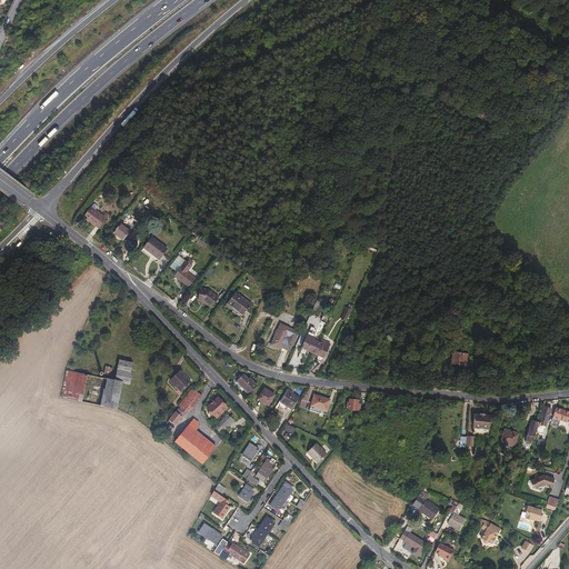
[(470,113),(475,107),(469,103),(466,110),(470,113)]
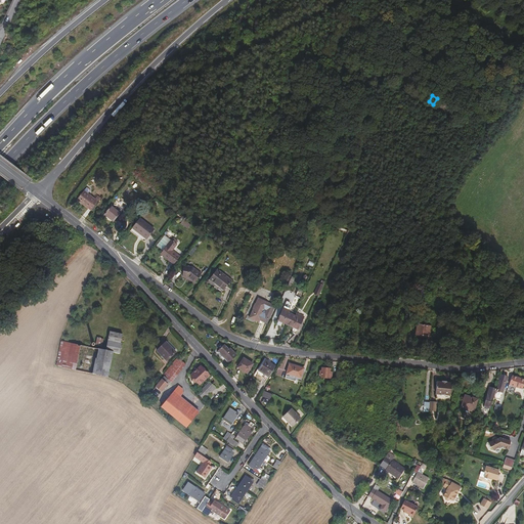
[(93,199),(83,190),(76,199),(89,210),(94,204),(91,202),(93,199)]
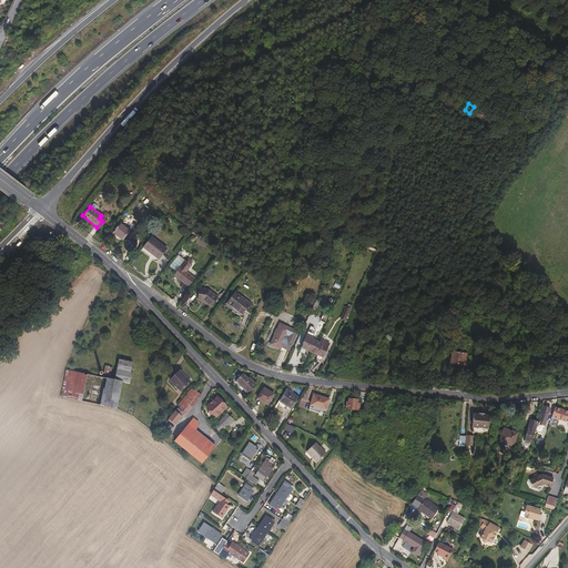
[(129,230),(120,223),(111,232),(121,240),(129,230)]
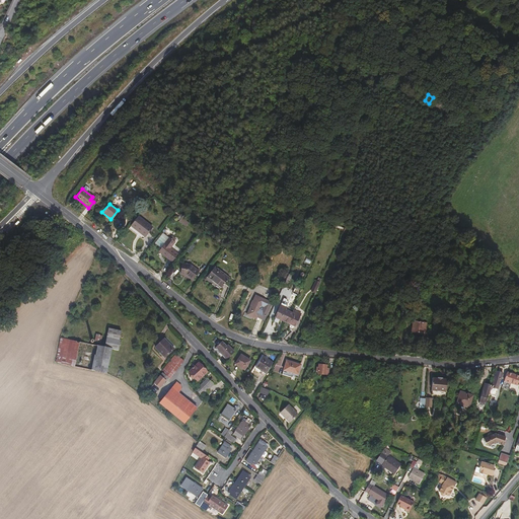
[(152,227),(138,216),(130,226),(145,236),(152,227)]
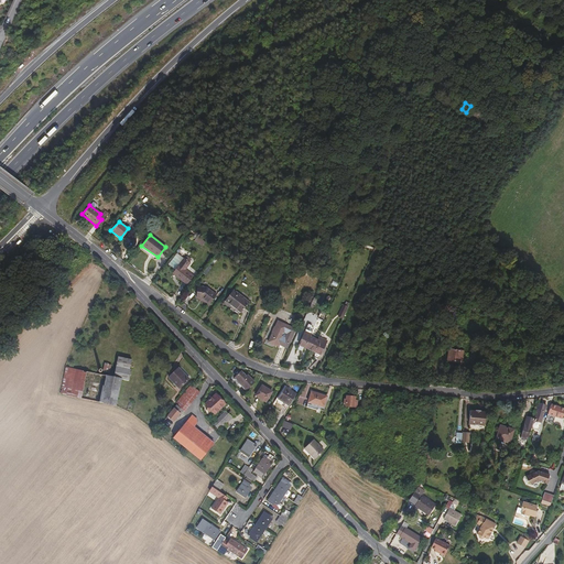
[(174,270),(183,259),(176,253),(167,266),(174,270)]
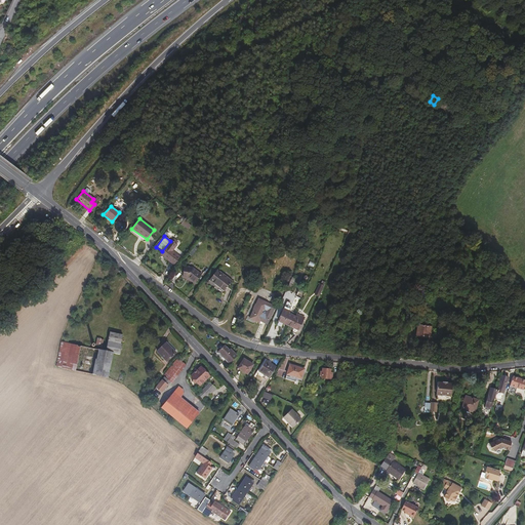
[(179,257),(171,251),(176,245),(170,241),(162,251),(165,254),(163,257),(173,266),(179,257)]
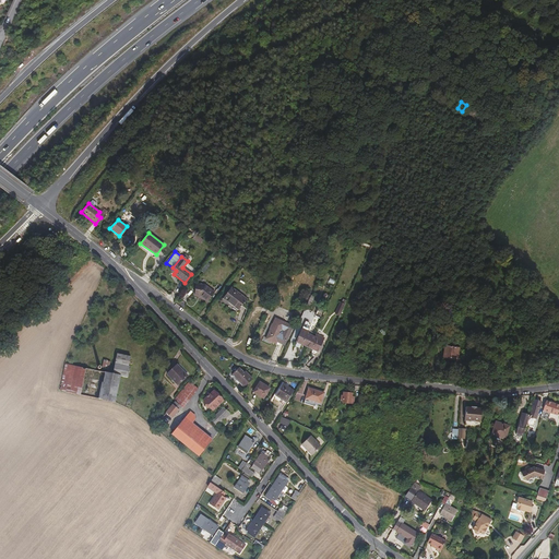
[(214,293),(204,285),(195,284),(194,294),(202,295),(203,296),(203,297),(207,300),(214,293)]
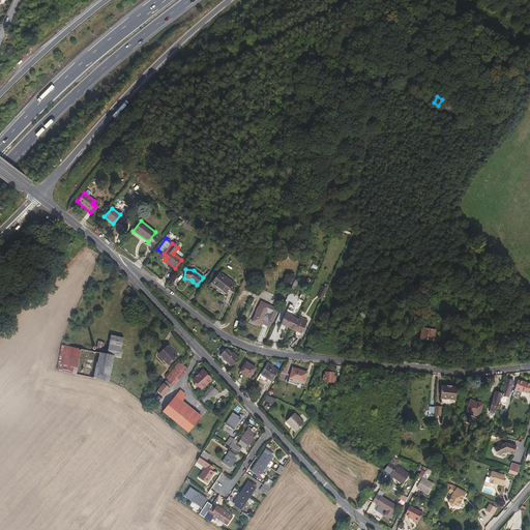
[(234,284),(219,272),(211,283),(226,294),(234,284)]
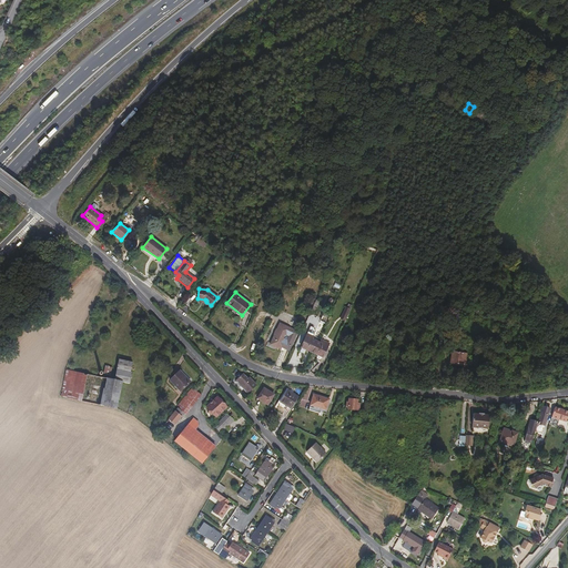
[(342,324),(347,312),(343,310),(337,322),(342,324)]
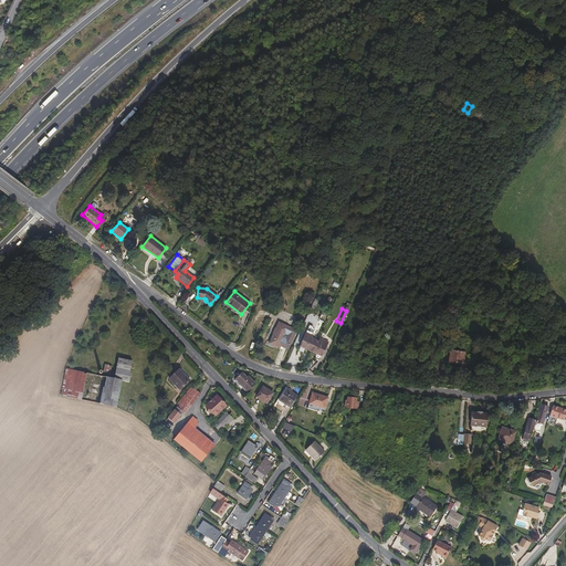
[(296,329),(280,322),(279,323),(295,331),(296,329)]
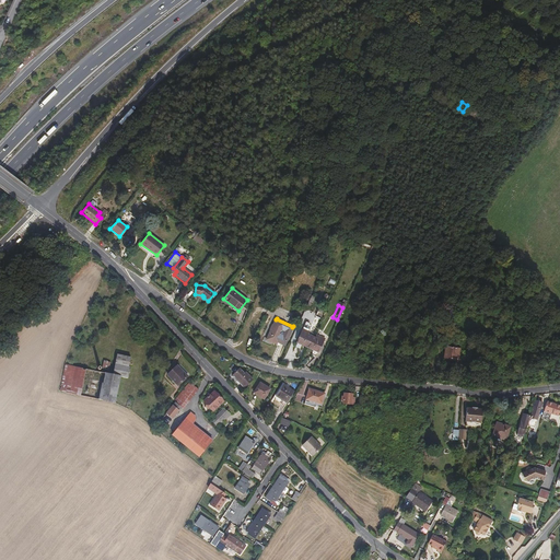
[(266,339),(276,345),(277,341),(284,345),(292,327),(276,319),(273,325),(272,324),(270,329),(266,339)]
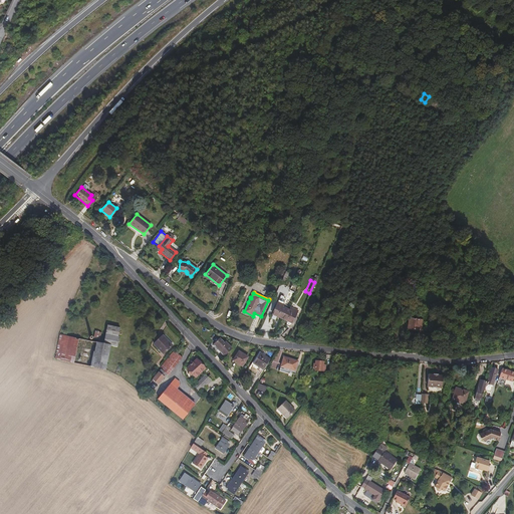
[(282,318),(287,308),(282,306),(283,304),(277,301),(272,314),(271,318),(275,320),(276,316),(282,318)]
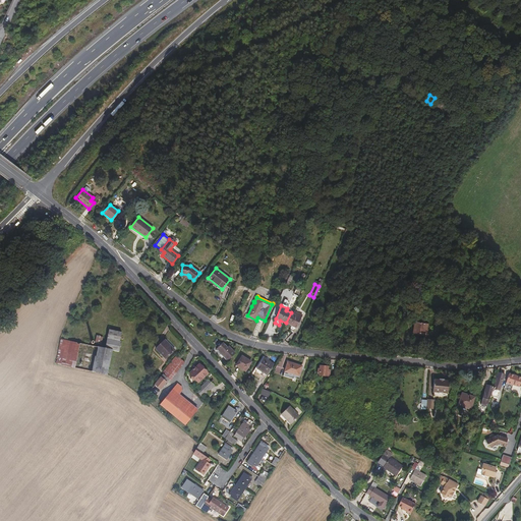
[(296,328),(301,314),(296,312),(295,314),(291,312),(286,323),(296,328)]
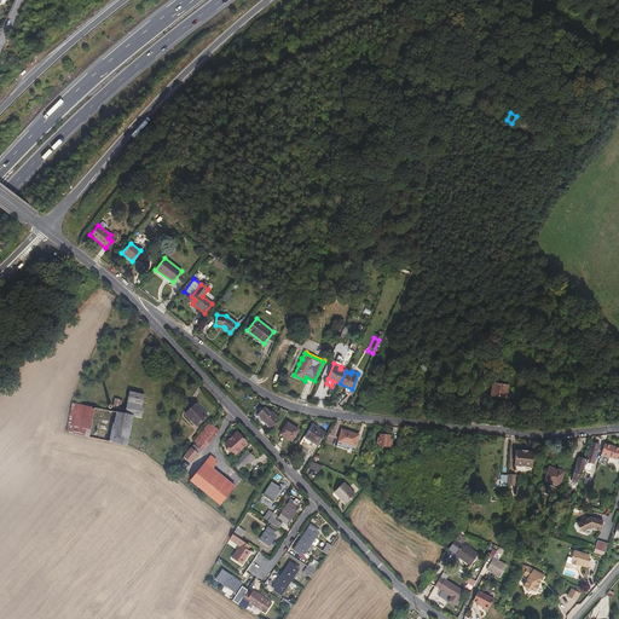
[(505,397),(508,385),(492,382),(491,394),(505,397)]
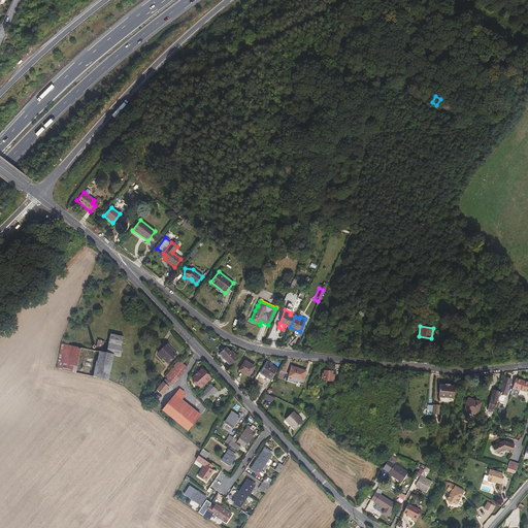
[(107,380),(112,356),(119,357),(122,347),(120,345),(122,336),(110,333),(106,353),(100,352),(95,377),(107,380)]
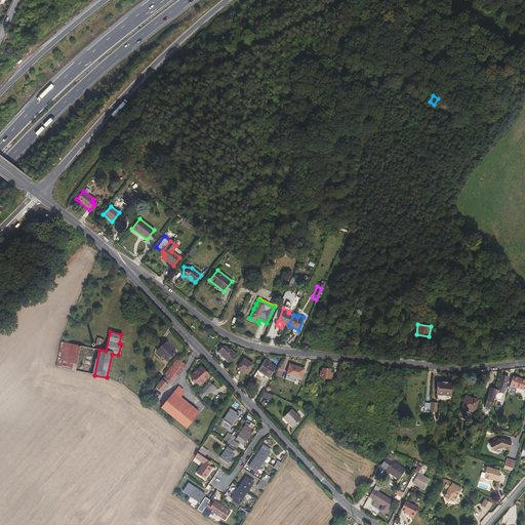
[(75,370),(80,346),(61,341),(55,366),(75,370)]
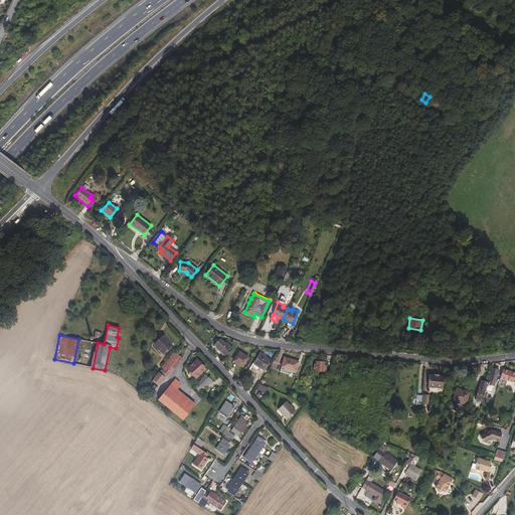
[(163,354),(172,345),(163,335),(153,344),(163,354)]
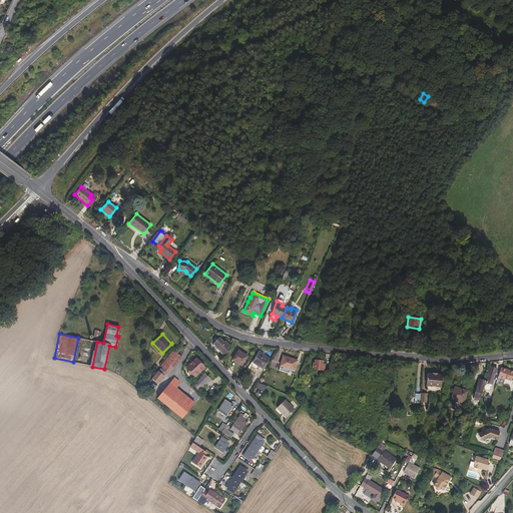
[(231,348),(225,342),(223,343),(218,338),(212,343),(223,355),(231,348)]
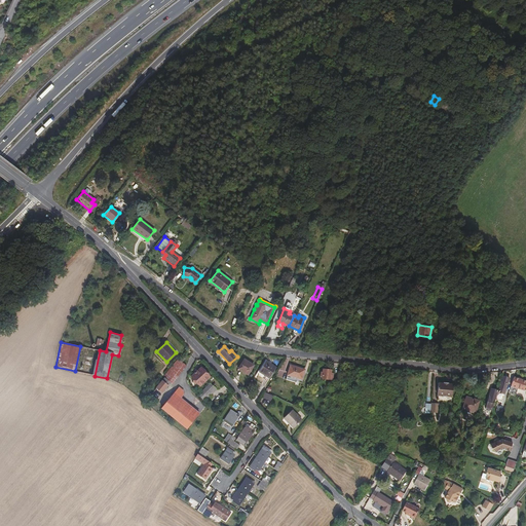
[(163,366),(156,360),(153,364),(155,367),(150,373),(154,377),(163,366)]
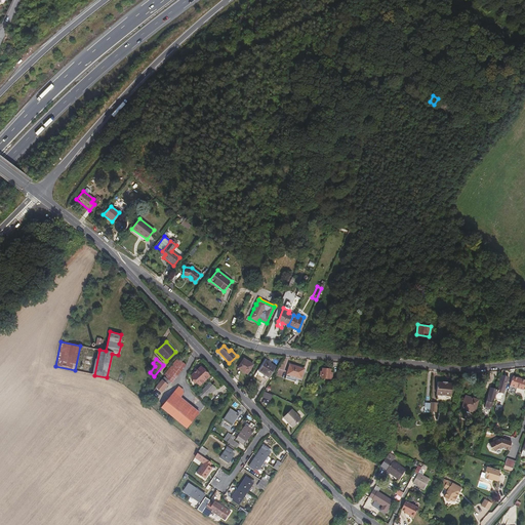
[(171,381),(185,364),(178,359),(164,376),(169,380),(171,381)]
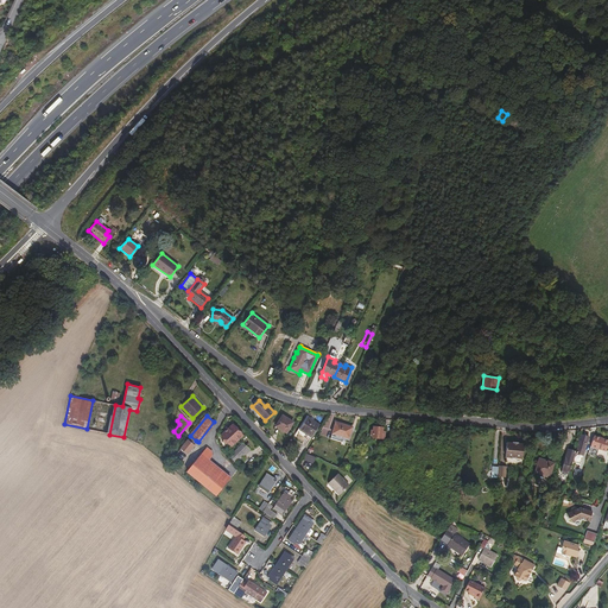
[(293,423),(282,416),(276,426),(286,434),(293,423)]
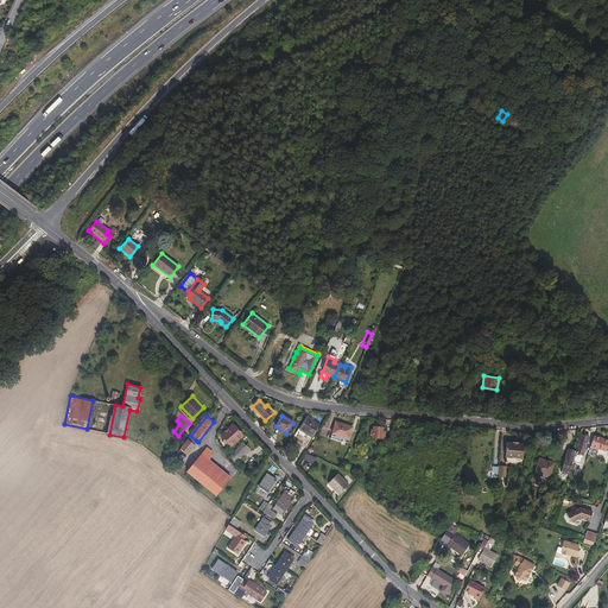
[(311,438),(320,425),(308,418),(299,430),(311,438)]
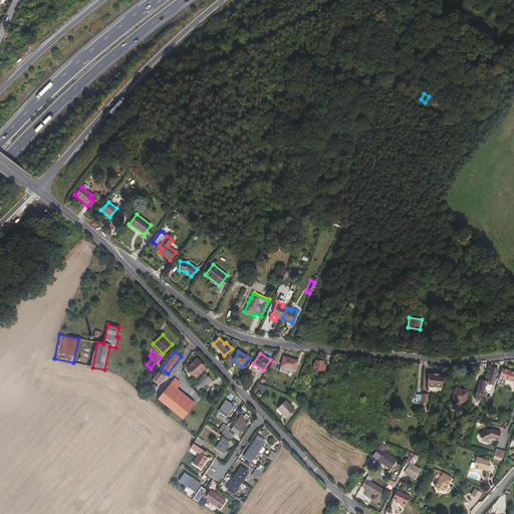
[(294,371),(297,361),(283,356),(280,366),(294,371)]
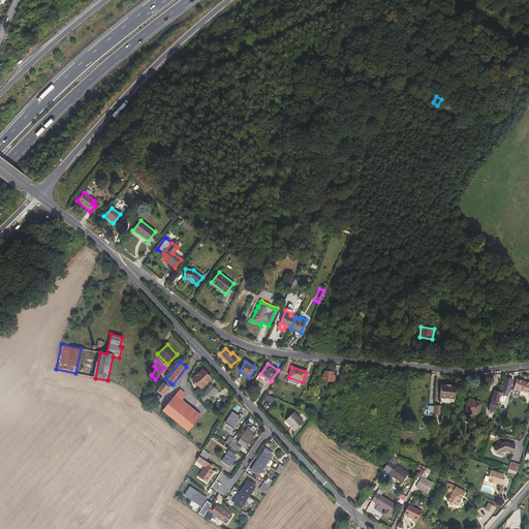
[(201,387),(211,378),(201,369),(192,378),(195,381),(193,383),(195,386),(198,384),(201,387)]
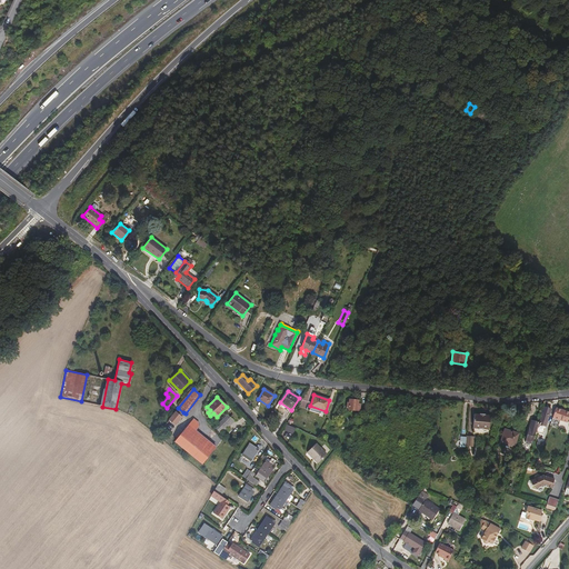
[(358,411),(358,400),(349,399),(348,410),(358,411)]
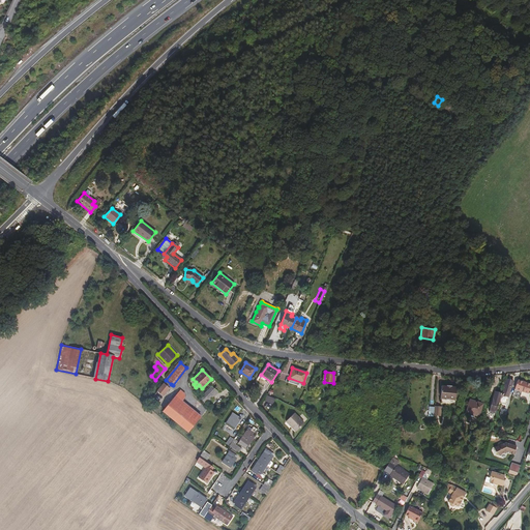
[(506,395),(509,386),(510,386),(512,380),(505,378),(504,382),(500,395),(498,401),(505,403),(507,395),(506,395)]
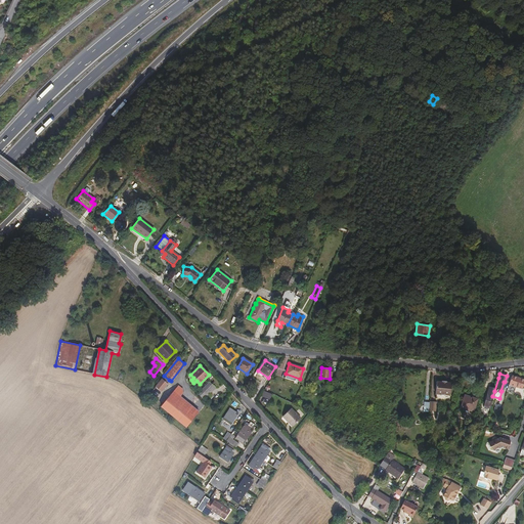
[(161,392),(169,380),(164,376),(156,387),(161,392)]
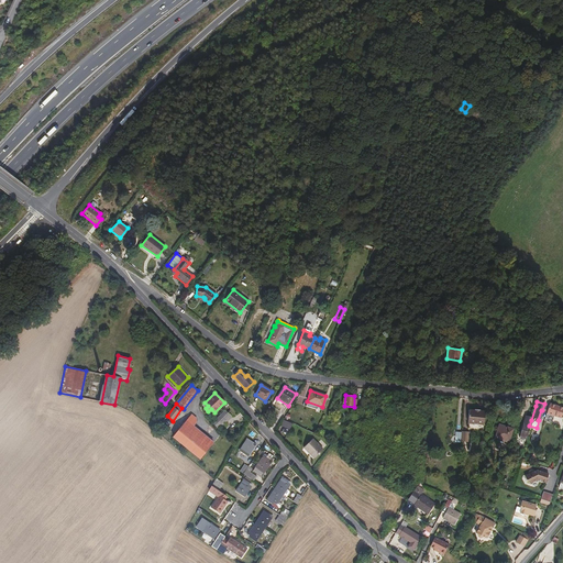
[(531,420),(536,406),(529,404),(525,418),(531,420)]
